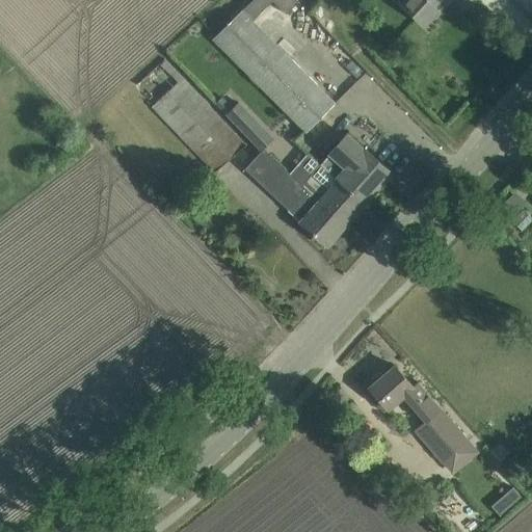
[(306,131),(335,102),(253,20),(273,0),(287,14),(299,1),(298,0),(253,0),(242,9),(213,38),(306,131)]
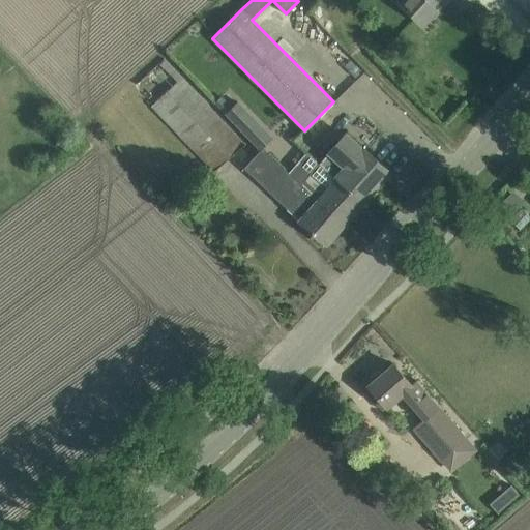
[(402,0),(400,2),(423,25),(446,0),(402,0)]
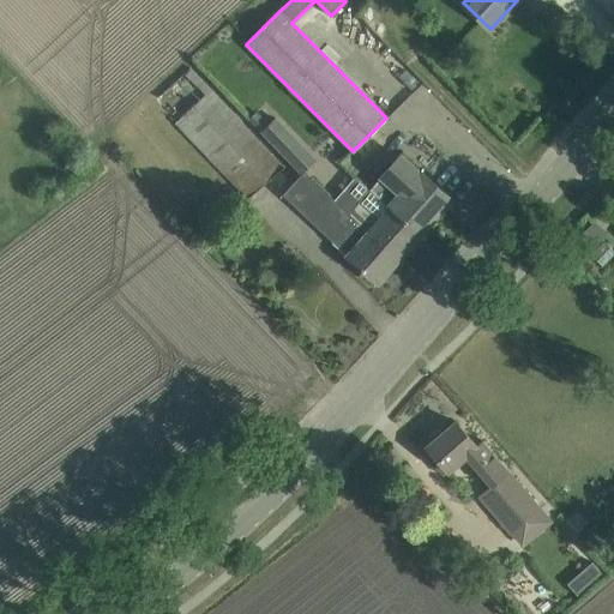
[(176,121),(174,124),(248,199),(284,164),(211,88),(205,94),(199,100),(194,104),(185,113),(179,119),(176,121)]
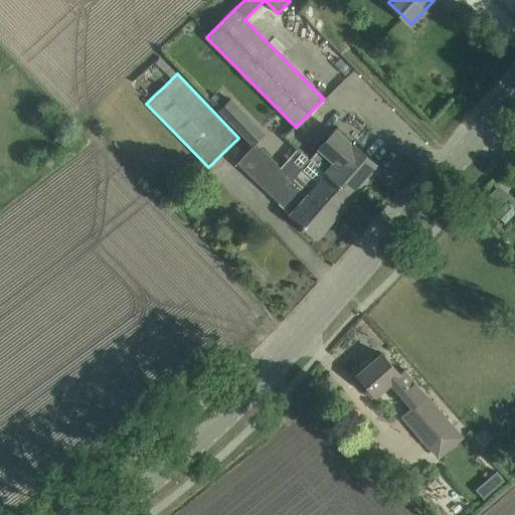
[(216,93),(209,100),(252,145),(254,143),(255,143),(265,132),(231,98),(225,103),(216,93)]
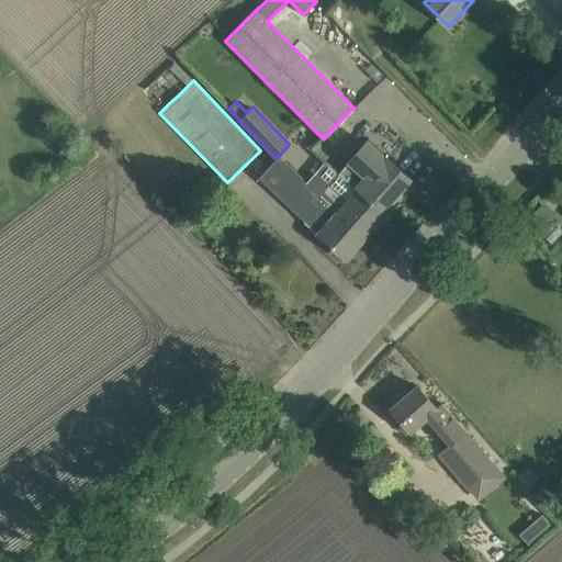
[(357,189),(385,213),(414,181),(384,156),(367,142),(339,172),(357,189)]
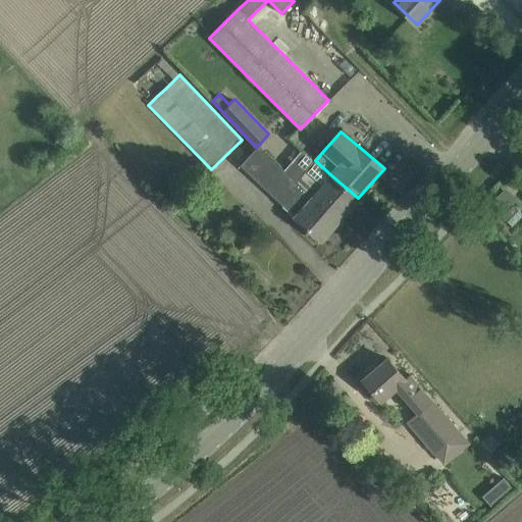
[(259,146),(241,165),(283,205),(283,206),(290,199),(301,209),(295,217),(321,241),(341,218),(296,180),(288,172),(283,169),(259,146)]
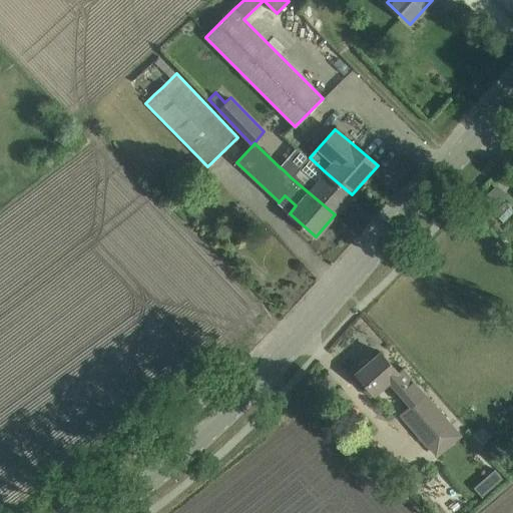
[(301,167),(291,177),(335,214),(352,194),(326,172),(318,182),(301,167)]
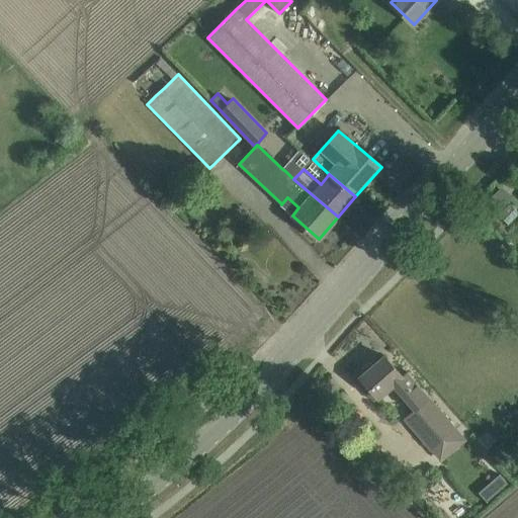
[(496,192),(482,206),(493,218),(507,203),(496,192)]
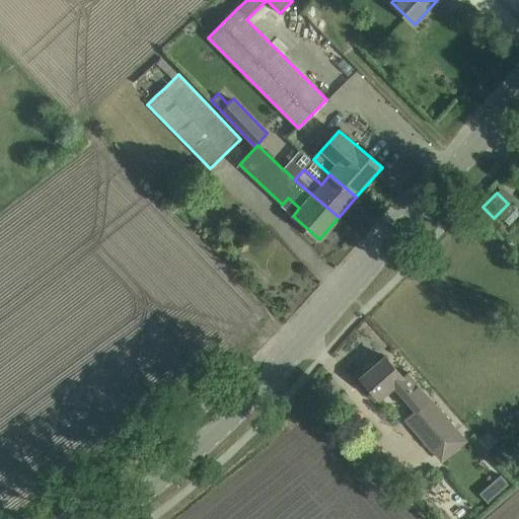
[(365,374),(361,377),(370,387),(366,391),(375,401),(394,385),(416,410),(405,419),(432,450),(457,429),(408,372),(403,376),(385,356),(374,366),(372,363),(369,363),(363,369),(363,371),(365,374)]
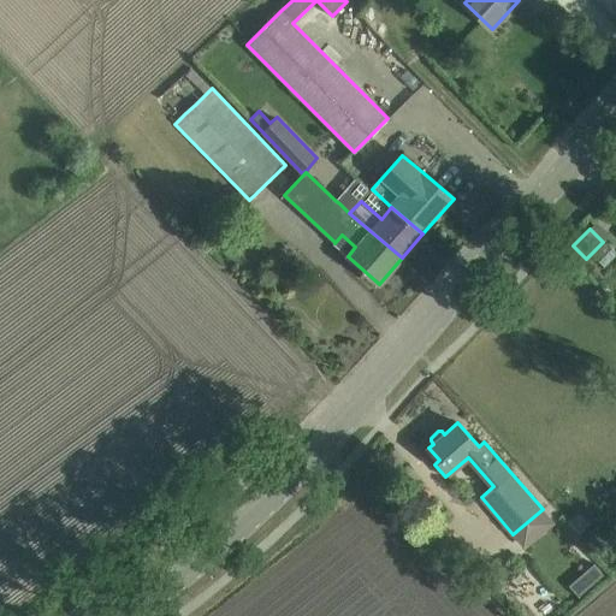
[(594,563),(584,573),(593,584),(604,574),(594,563)]
